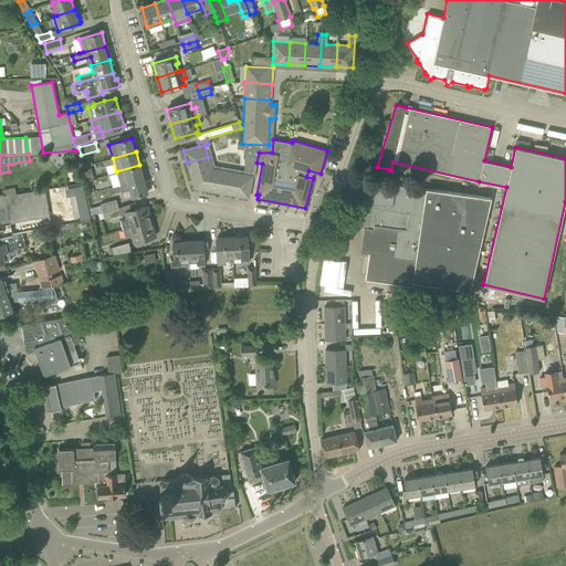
[(187,163),(195,188),(211,169),(208,157),(187,163)]
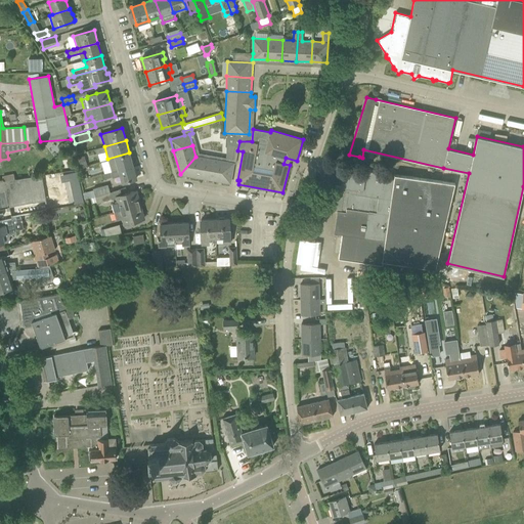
[(133,166),(129,153),(107,159),(112,171),(133,166)]
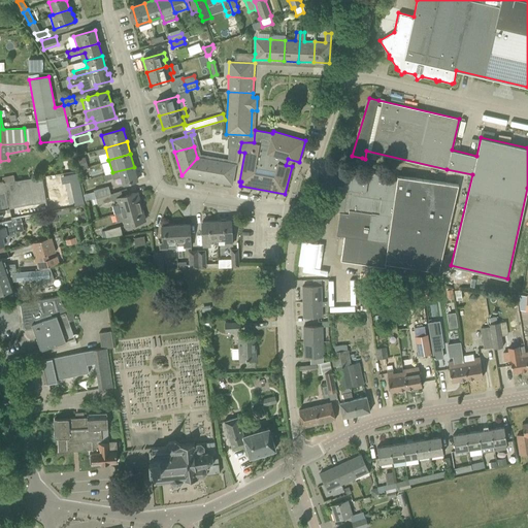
[(85,157),(78,159),(81,168),(87,166),(85,157)]
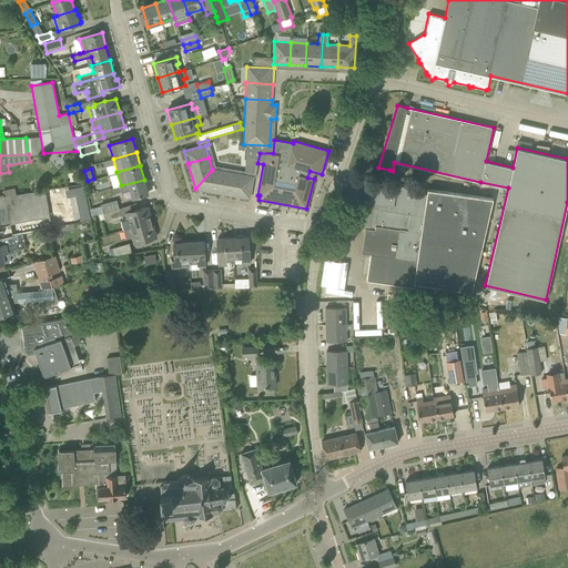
[(195,189),(221,193),(224,172),(212,170),(195,189)]
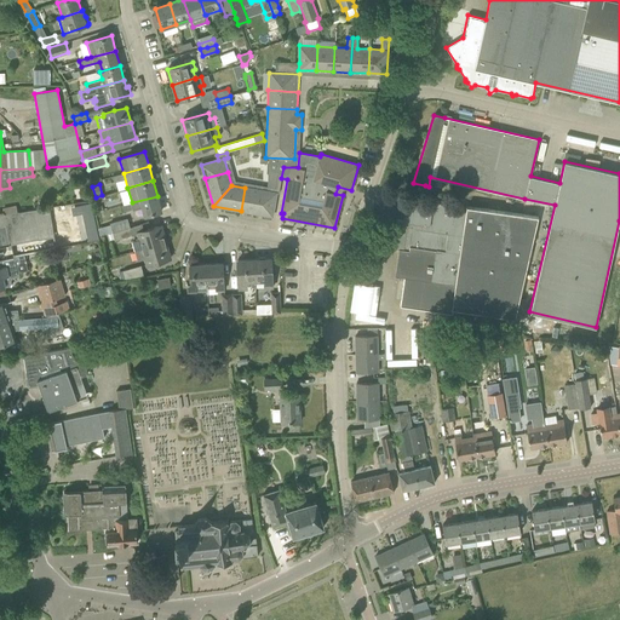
[(241,211),(256,213),(260,190),(245,188),(241,211)]
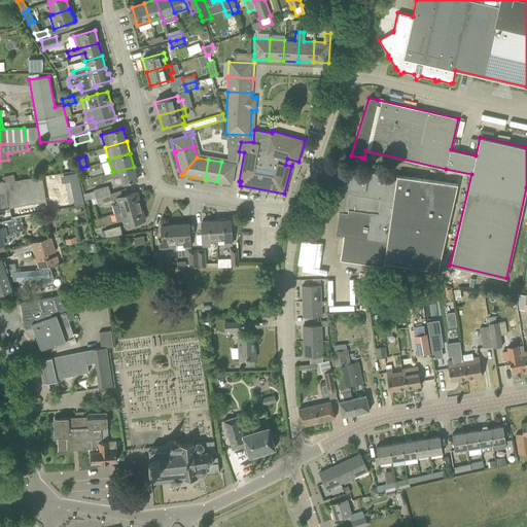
[(221,162),(217,181),(232,184),(235,164),(221,162)]
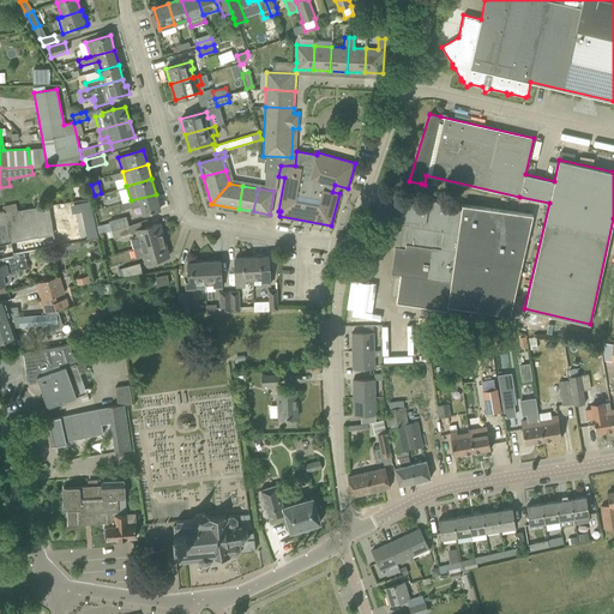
[(127,202),(118,205),(119,210),(121,209),(121,210),(131,208),(132,209),(139,206),(142,215),(160,209),(156,194),(131,200),(127,202)]
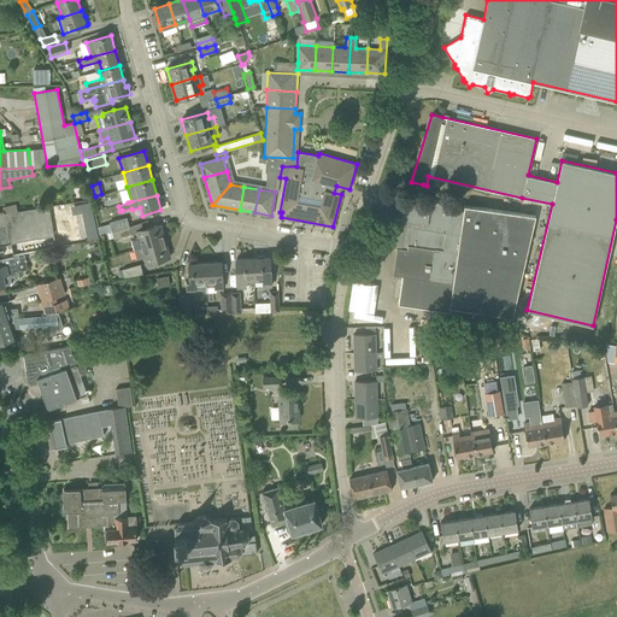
[(512,316),(535,215),(511,212),(441,203),(440,206),(405,201),(403,219),(395,218),(395,219),(392,219),(391,230),(393,231),(391,247),(397,247),(393,275),(403,276),(398,305),(451,312),(451,307),(512,316)]
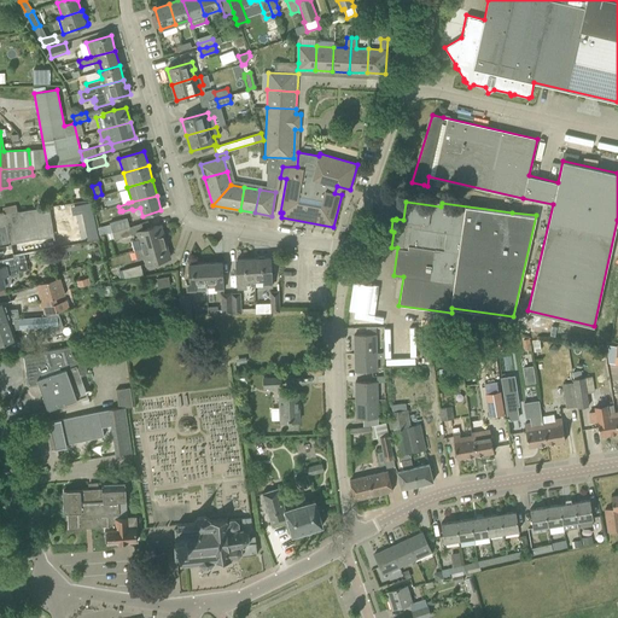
[(12,249),(13,257),(24,255),(23,254),(56,248),(73,244),(69,223),(52,226),(48,207),(11,213),(5,214),(5,211),(0,211),(0,245),(0,246),(1,251),(9,249),(12,249)]
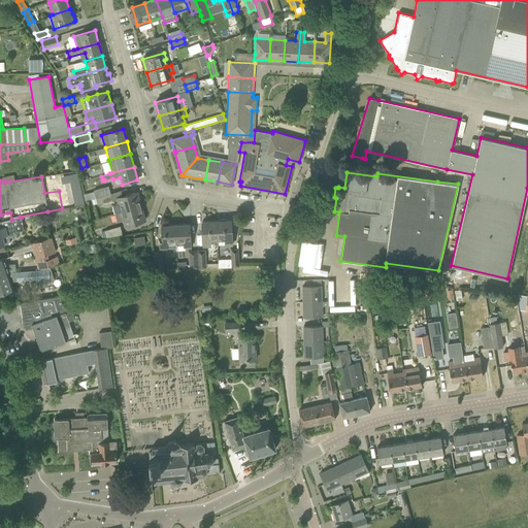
[(93,190),(95,198),(110,193),(108,186),(93,190)]
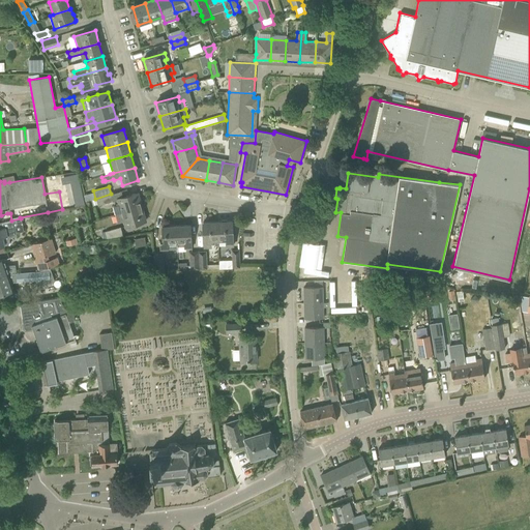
[(111,194),(95,199),(97,205),(113,201),(111,194)]
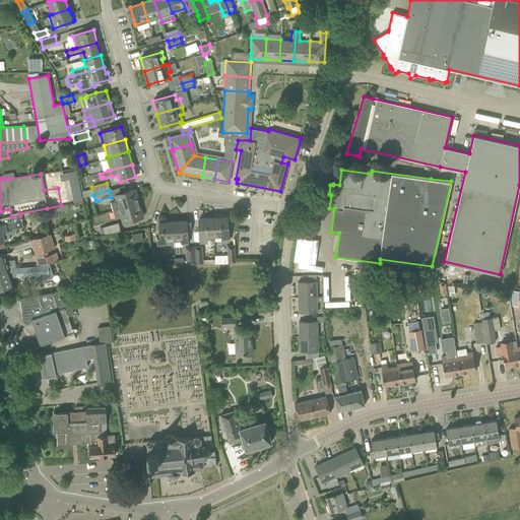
[(110,202),(113,210),(139,203),(135,190),(114,196),(116,201),(110,202)]
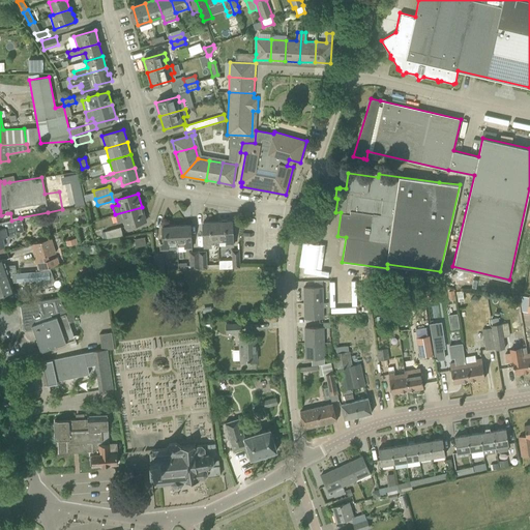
[(142,207),(115,214),(117,222),(122,221),(124,227),(146,221),(142,207)]
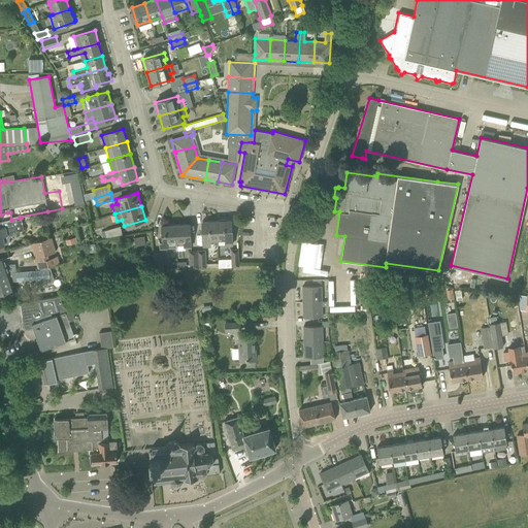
[(47,215),(51,223),(59,221),(57,211),(47,215)]
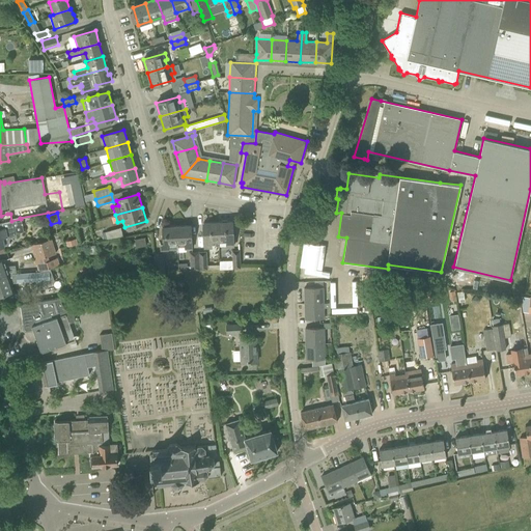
[(21,219),(11,221),(0,223),(0,246),(4,246),(2,239),(7,236),(16,234),(16,233),(24,231),(21,219)]
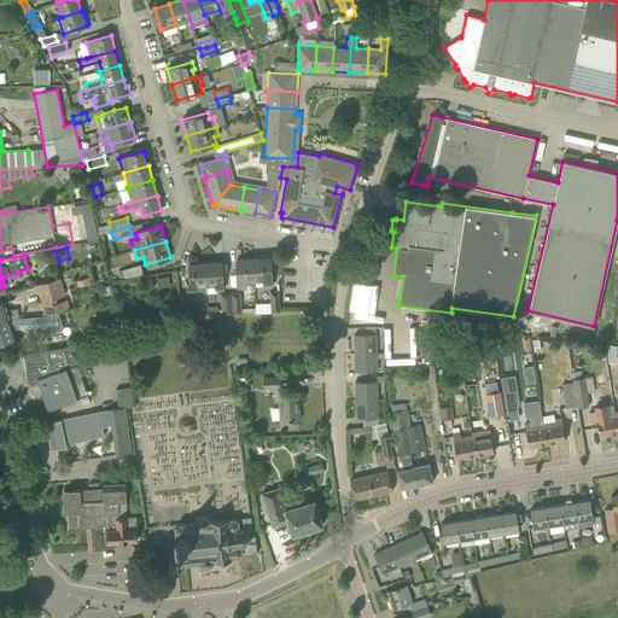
[(270,257),(254,258),(254,281),(262,281),(263,287),(272,286),(270,257)]
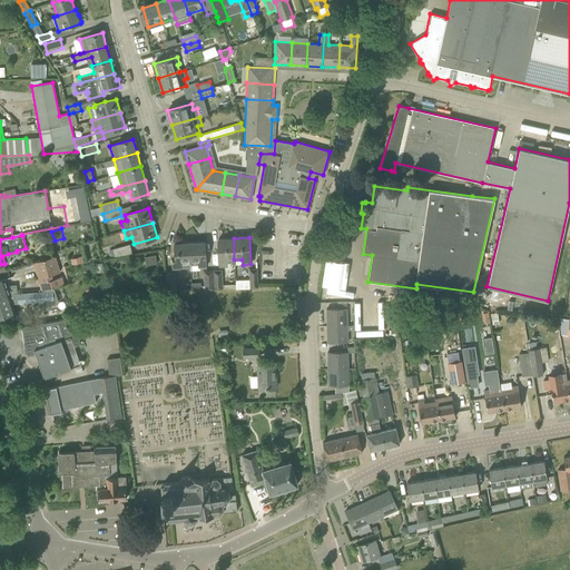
[(234,259),(234,238),(218,239),(219,266),(227,266),(227,259),(234,259)]
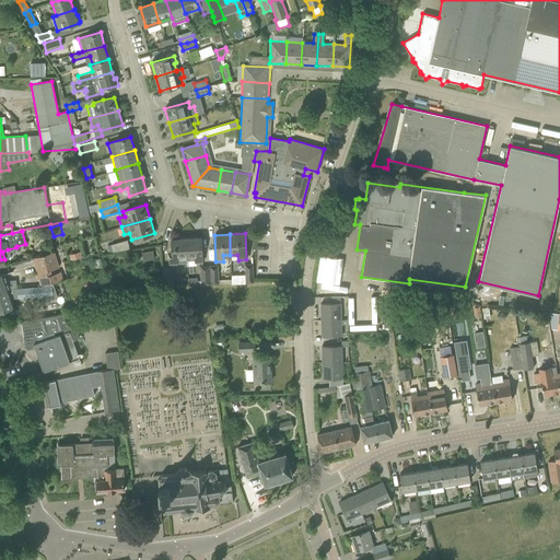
[(201,237),(186,238),(187,260),(194,260),(194,263),(202,263),(201,237)]
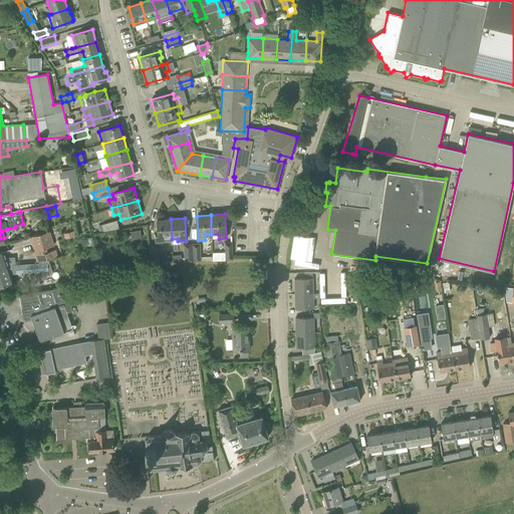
[(172,239),(171,219),(157,220),(158,233),(155,234),(156,242),(164,242),(164,240),(172,239)]
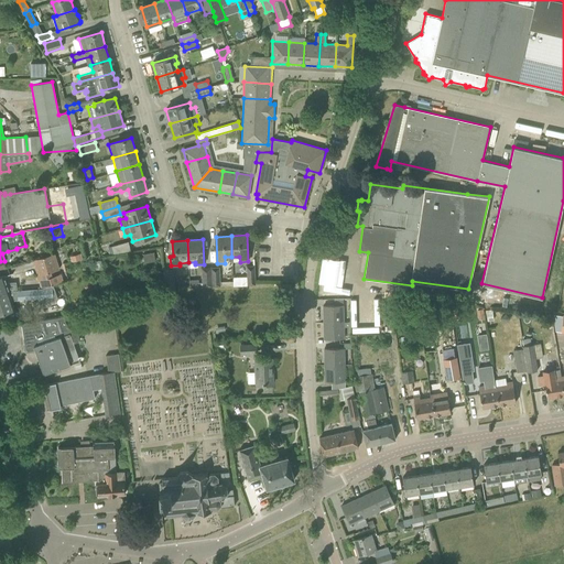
[(107,248),(109,255),(130,249),(128,241),(107,248)]
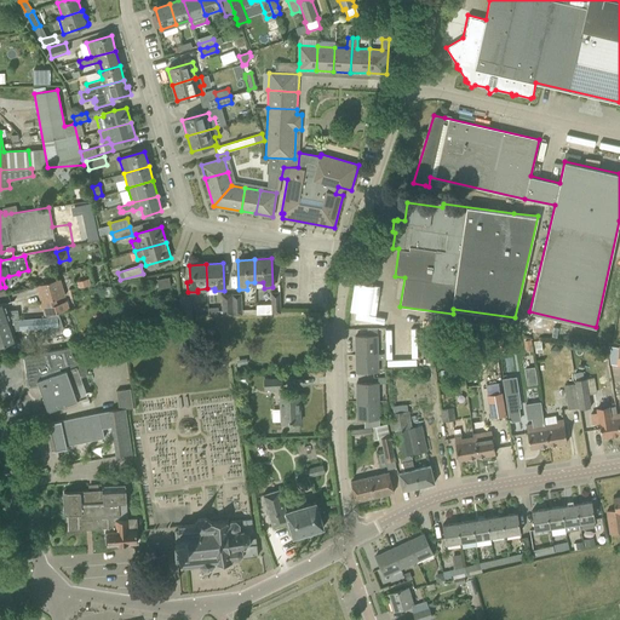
[(168,277),(156,280),(159,288),(170,286),(168,277)]
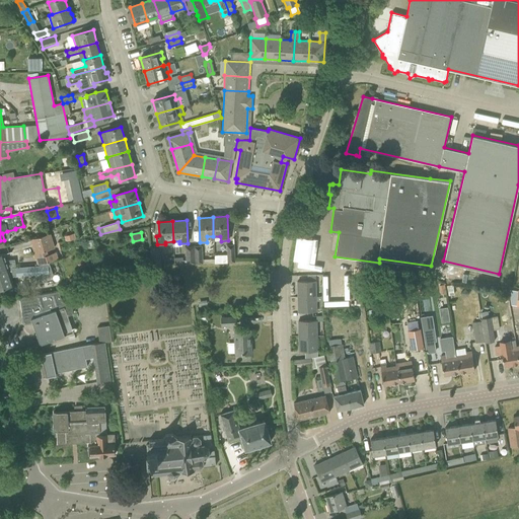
[(50,233),(29,239),(38,265),(57,258),(55,251),(49,253),(48,249),(55,247),(50,233)]
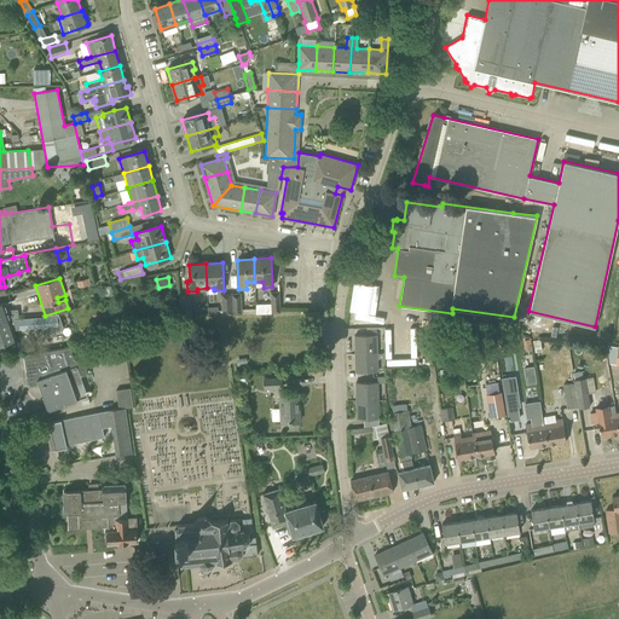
[(271,293),(271,313),(281,312),(279,291),(271,293)]
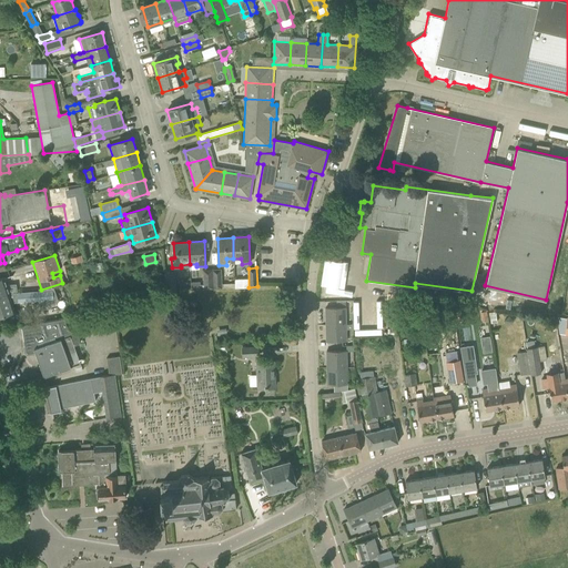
[(221,269),(212,270),(213,288),(222,287),(221,269)]
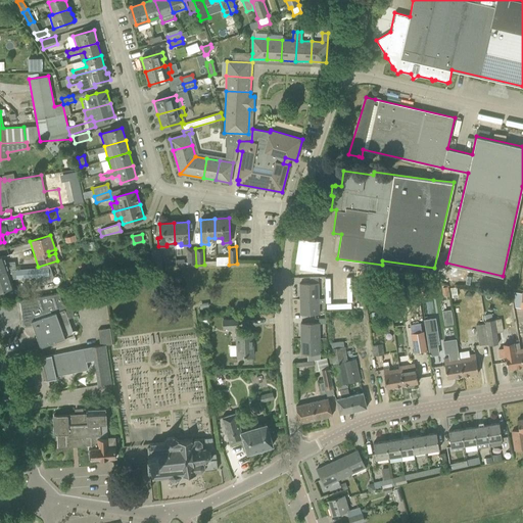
[(196,266),(195,248),(186,248),(187,266),(196,266)]
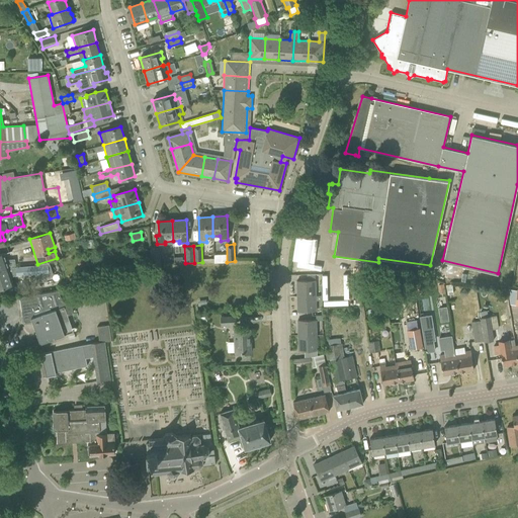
[(151,248),(152,265),(160,264),(159,248),(151,248)]
